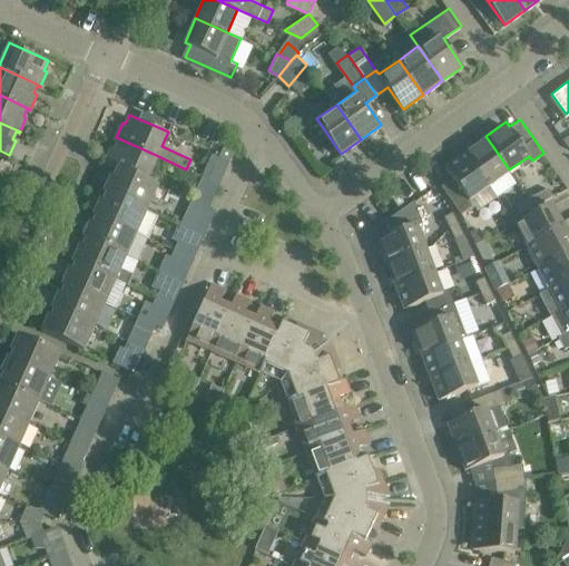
[(489,184),(509,169),(486,136),(466,150),(489,184)]
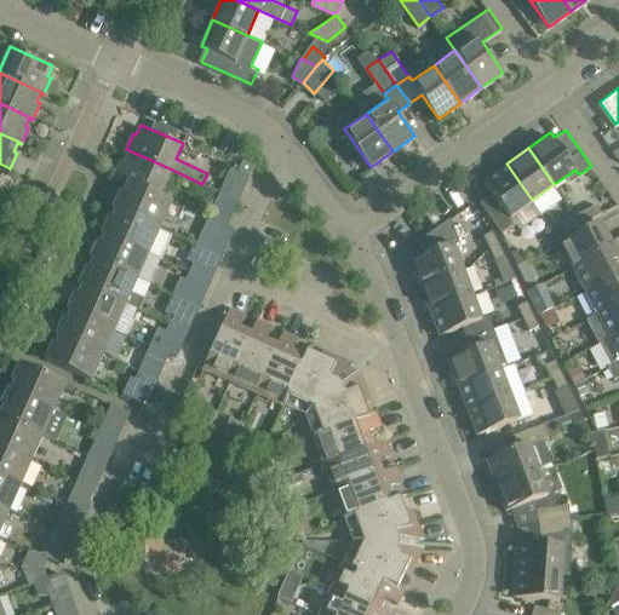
[(160,195),(161,194),(172,170),(126,149),(125,150),(129,151),(125,160),(121,159),(114,176),(129,182),(129,180),(160,195)]
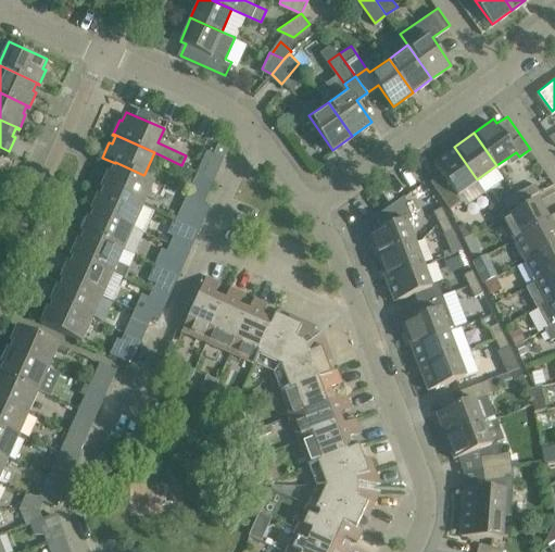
[(228,146),(218,141),(214,150),(224,154),(228,146)]
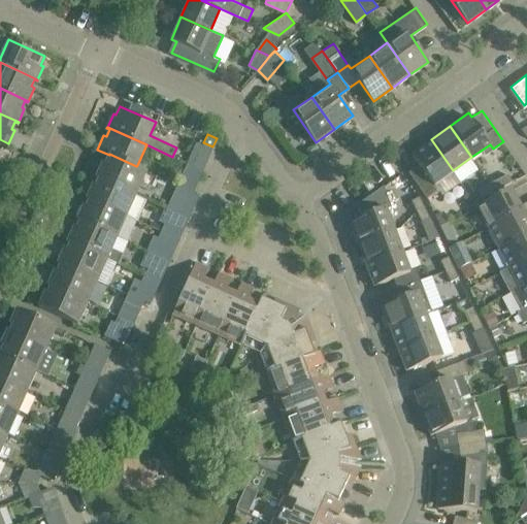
[(420,163),(409,170),(428,197),(439,189),(435,183),(453,170),(431,139),(413,153),(420,163)]
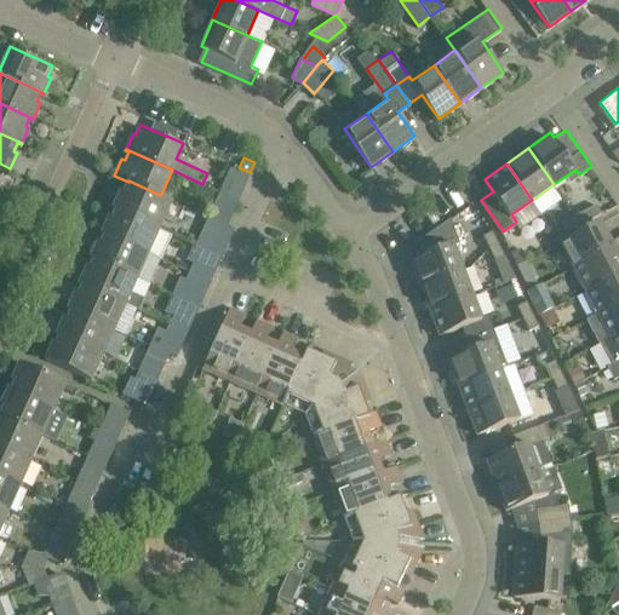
[(172,199),(161,194),(160,195),(129,180),(129,182),(125,190),(121,189),(114,205),(160,225),(172,199)]
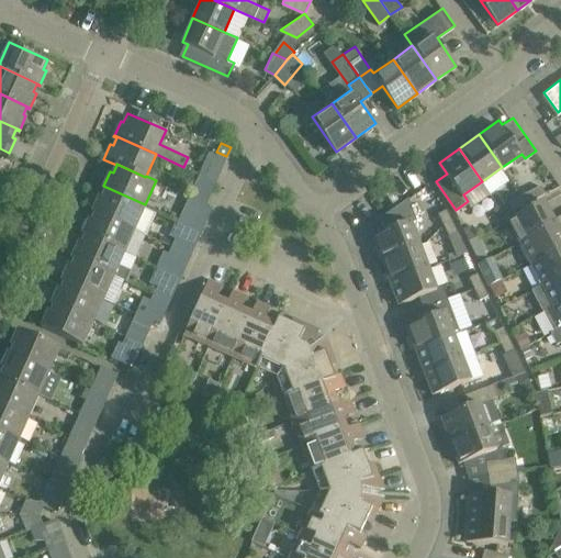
[(215,180),(220,171),(203,165),(199,173),(215,180)]
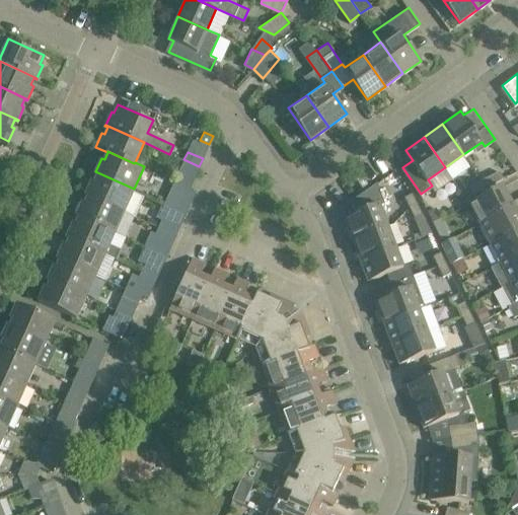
[(199,166),(183,159),(180,167),(196,174),(199,166)]
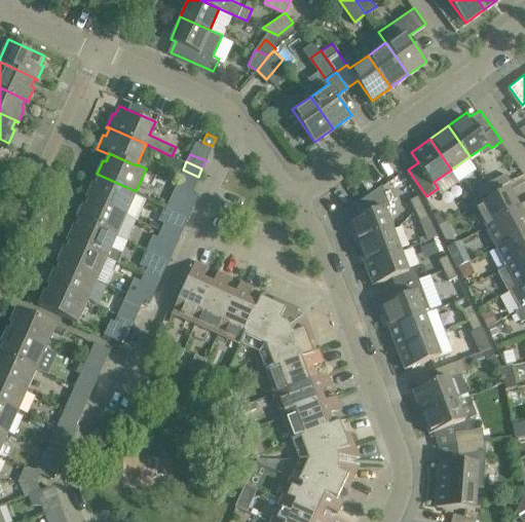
[(507,171),(487,181),(491,189),(498,185),(511,179),(507,171)]
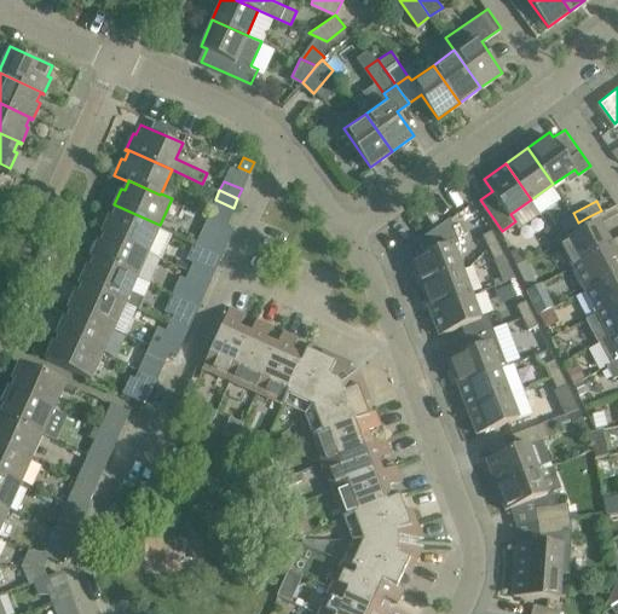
[(110,214),(103,230),(149,249),(160,225),(114,204),(114,206),(116,207),(113,215),(110,214)]
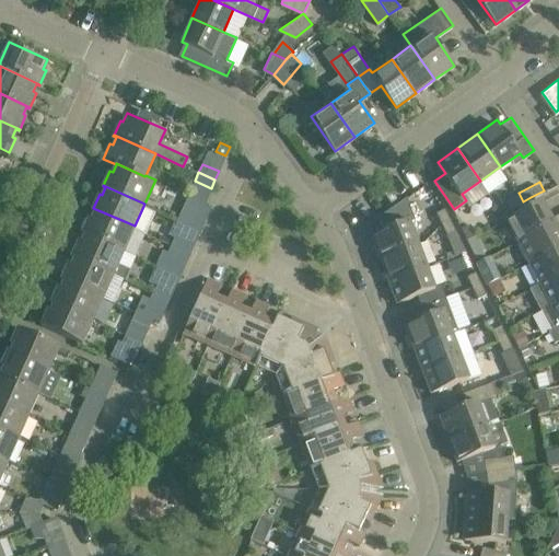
[(512,207),(523,201),(519,193),(508,198),(512,207)]
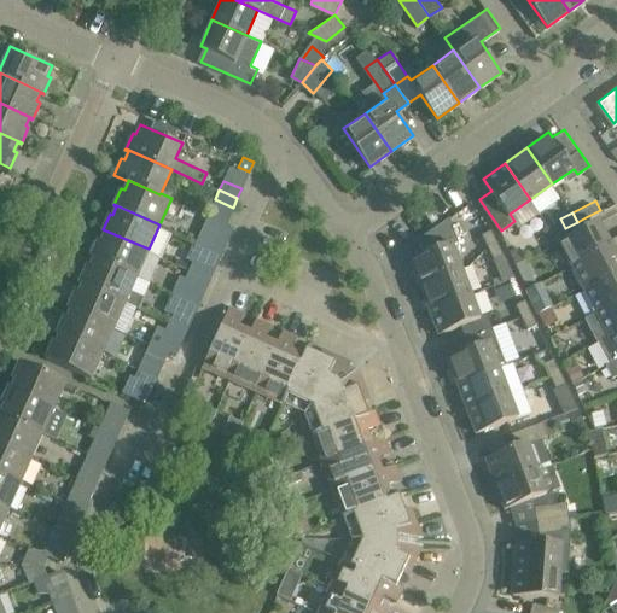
[(449,215),(419,237),(424,251),(411,257),(420,282),(461,267),(453,243),(459,240),(449,215)]
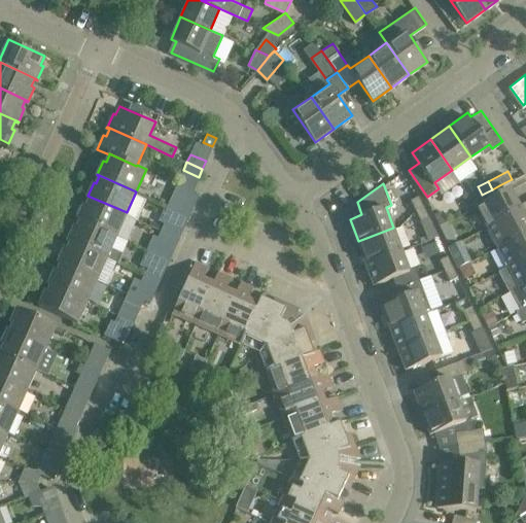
[(199,194),(193,190),(183,186),(173,207),(188,214),(199,194)]
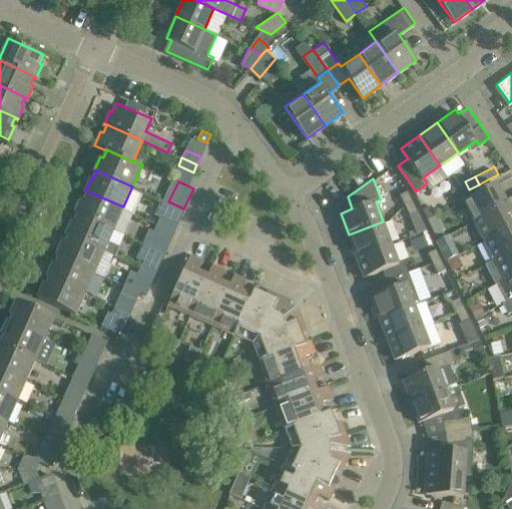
[(464,198),(474,218),(507,201),(509,205),(511,204),(511,194),(505,197),(497,181),(464,198)]
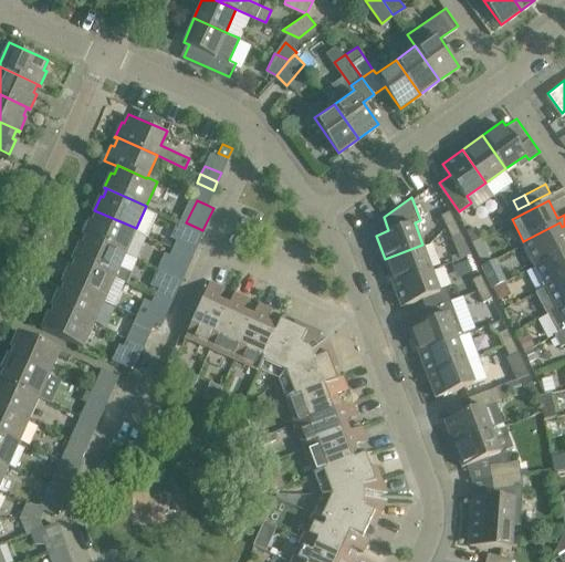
[(450,208),(441,212),(447,224),(456,219),(450,208)]
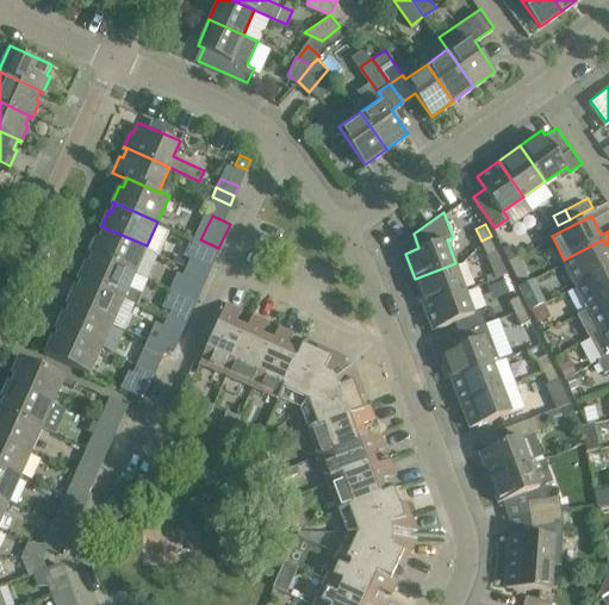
[(91,250),(135,270),(147,245),(101,226),(101,228),(104,229),(100,237),(97,236),(91,250)]
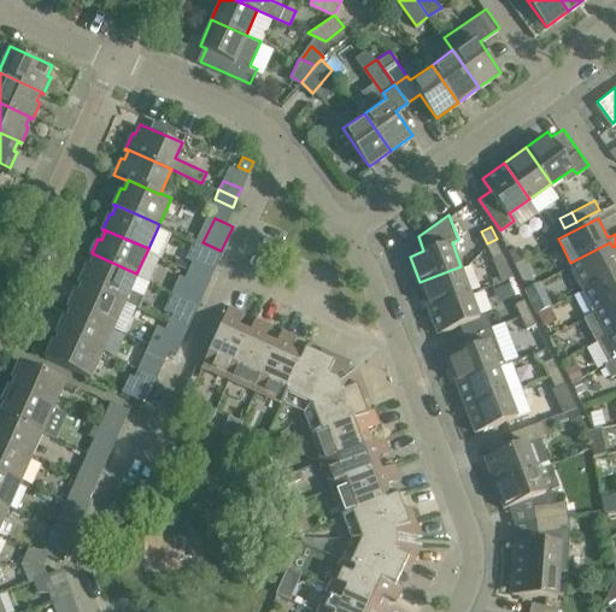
[(503,252),(497,239),(487,243),(493,256),(503,252)]
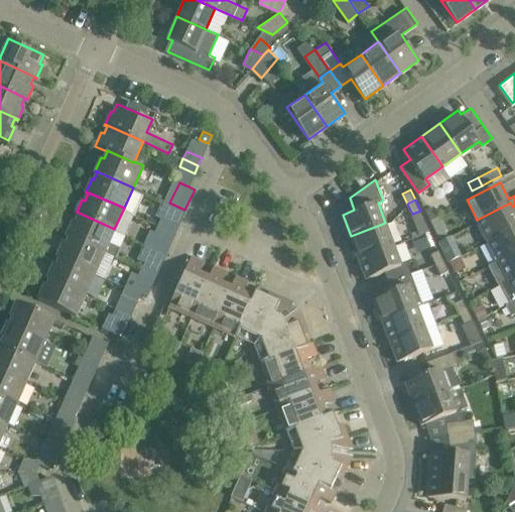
[(163,217),(160,225),(175,231),(184,210),(169,203),(169,204),(165,202),(159,215),(163,217)]
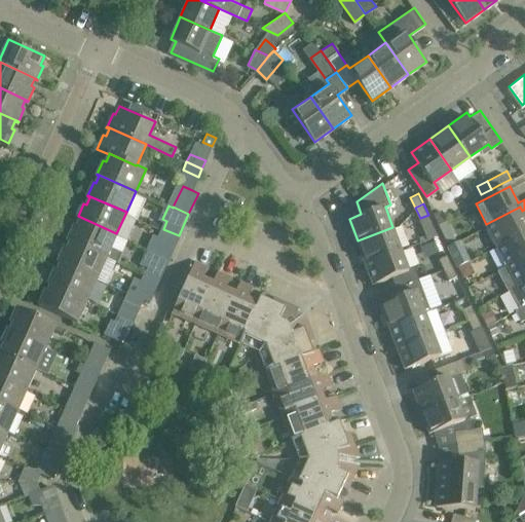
[(524,216),(522,211),(520,207),(486,224),(496,244),(524,229),(524,216)]
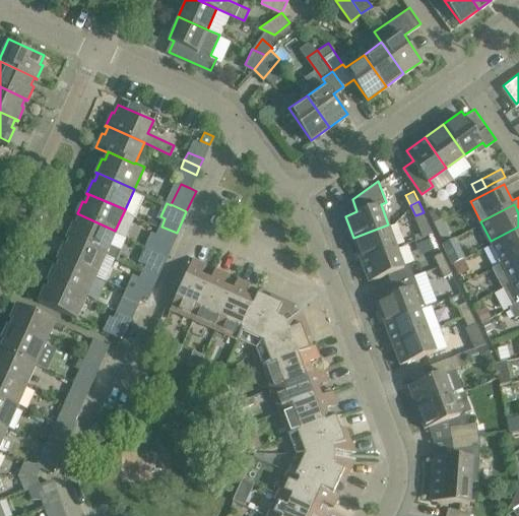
[(437,205),(429,209),(434,220),(442,216),(437,205)]
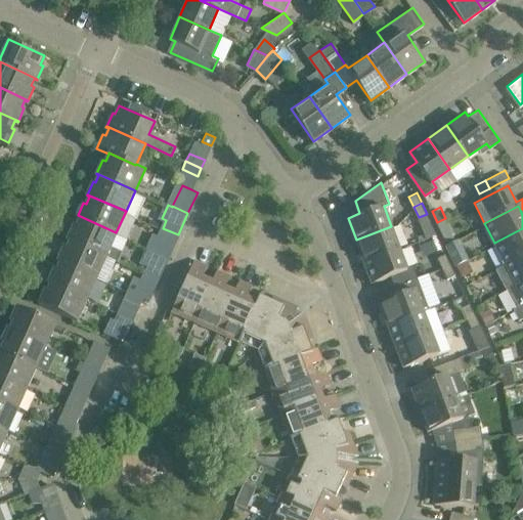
[(111,245),(116,232),(78,215),(77,216),(80,218),(77,225),(74,223),(68,236),(106,254),(118,259),(122,250),(111,245)]
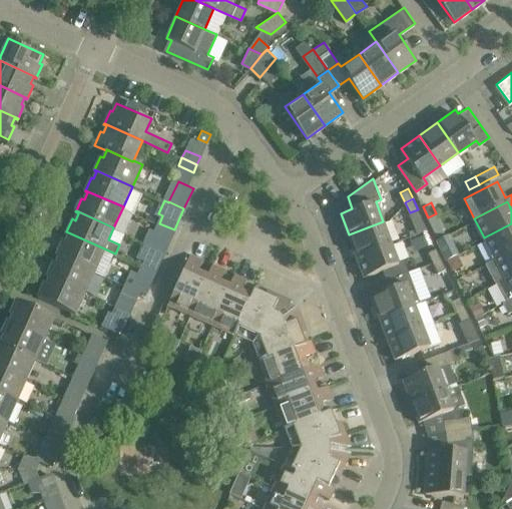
[(383,221),(349,234),(356,255),(391,241),(383,221)]
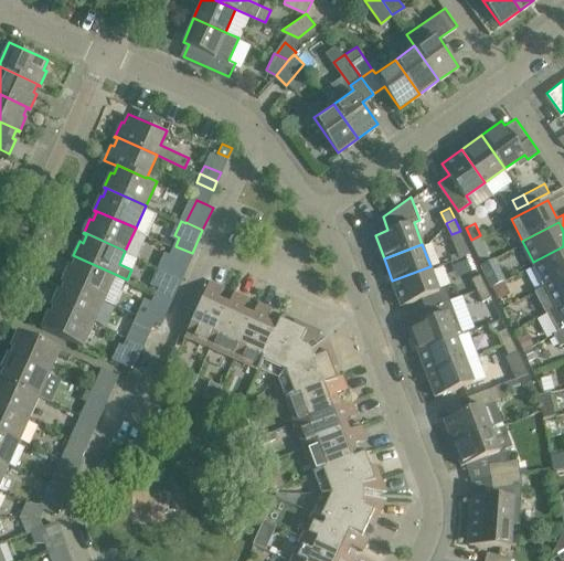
[(182,276),(192,253),(176,246),(172,253),(167,251),(159,266),(182,276)]
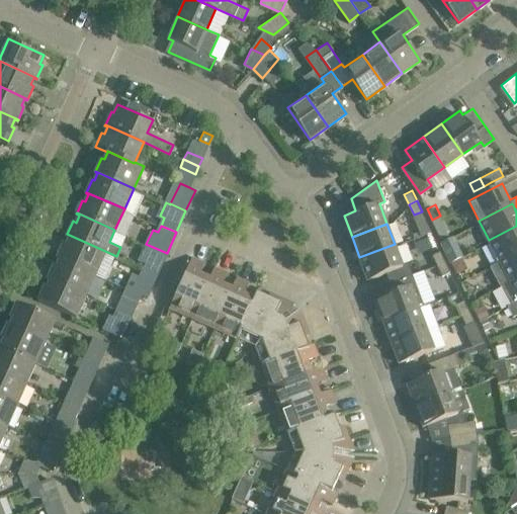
[(516,226),(489,240),(499,260),(516,250),(516,226)]
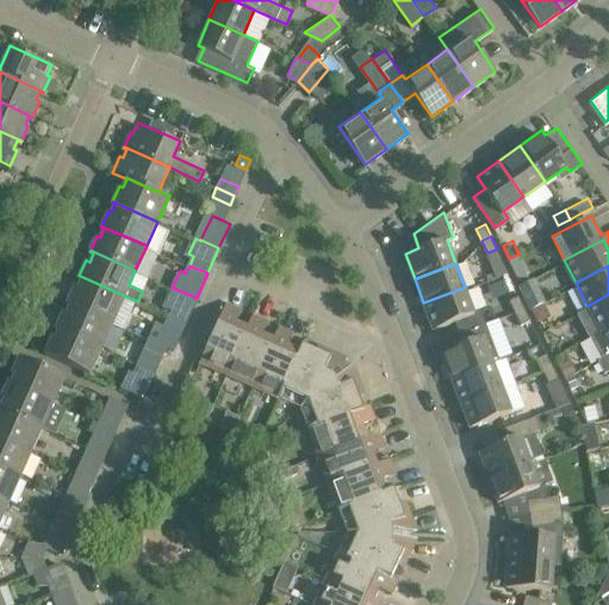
[(112,322),(124,295),(79,275),(79,278),(81,279),(78,287),(75,286),(68,301),(112,322)]
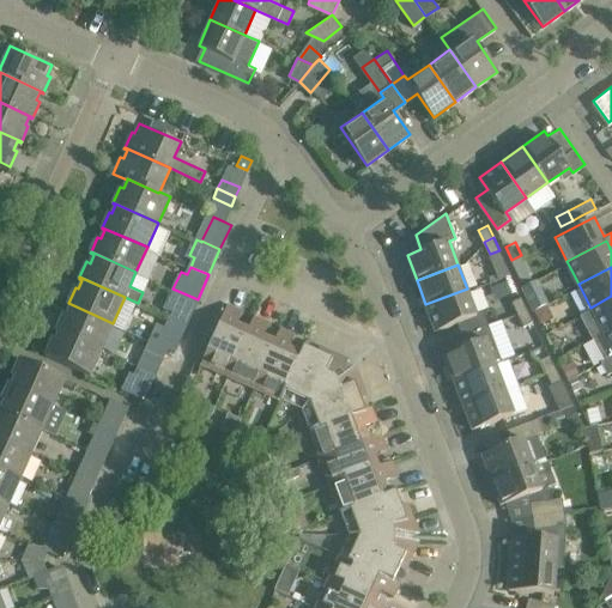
[(523,285),(522,286),(533,309),(534,309),(547,303),(549,302),(547,301),(538,278),(523,285)]
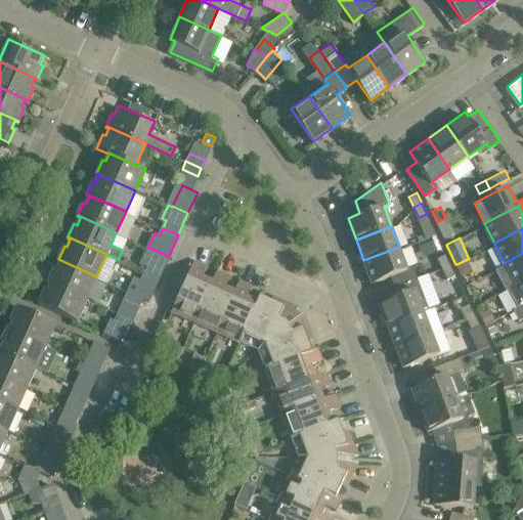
[(159,277),(169,256),(147,247),(141,261),(146,263),(143,270),(159,277)]
